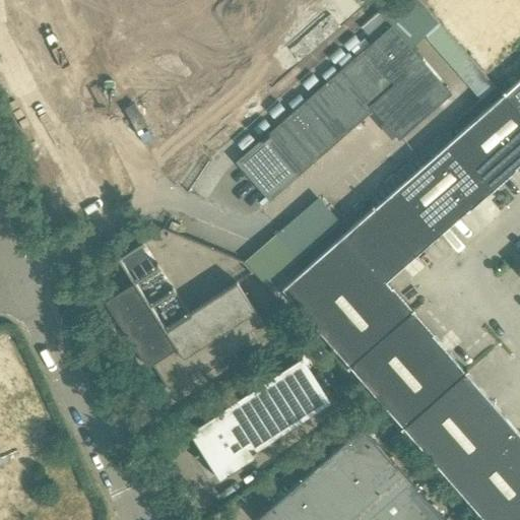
[(426,37),(480,100),(495,87),(417,0),(397,0),(428,35),(426,37)]
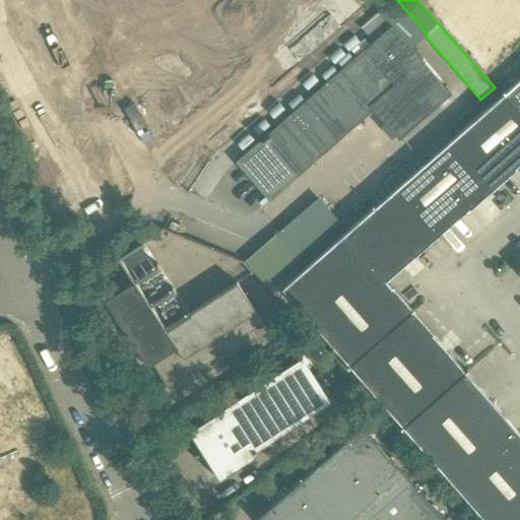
[(519,0),(505,0),(496,8),(519,34),(519,0)]
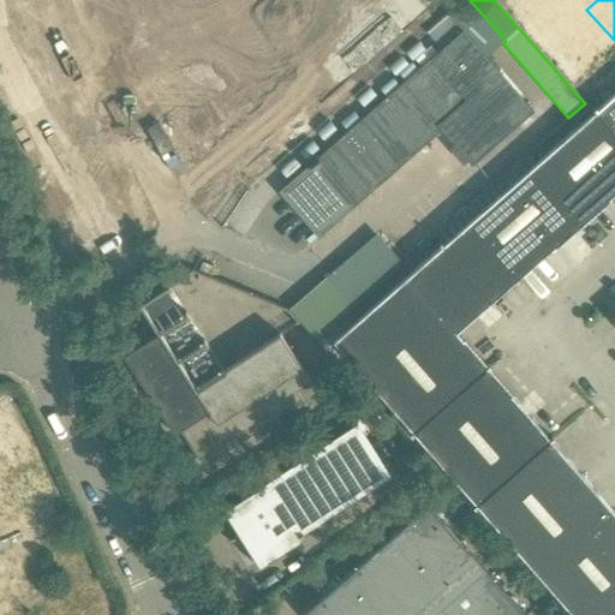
[(614,40),(586,10),(566,28),(611,78),(614,75),(614,40)]
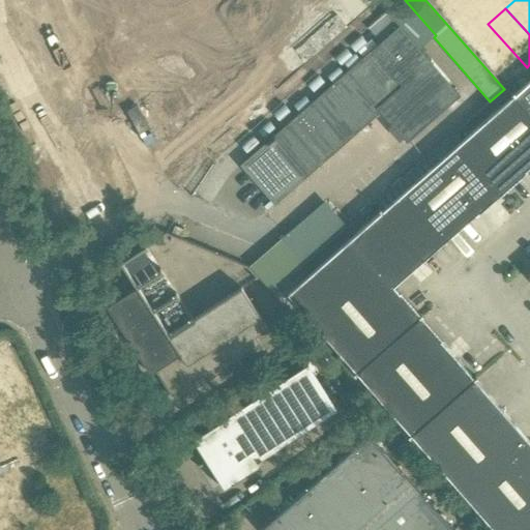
[(441,109),(459,93),(401,27),(402,25),(387,9),(367,27),(383,45),(244,166),(274,200),(380,108),(407,139),(441,109)]
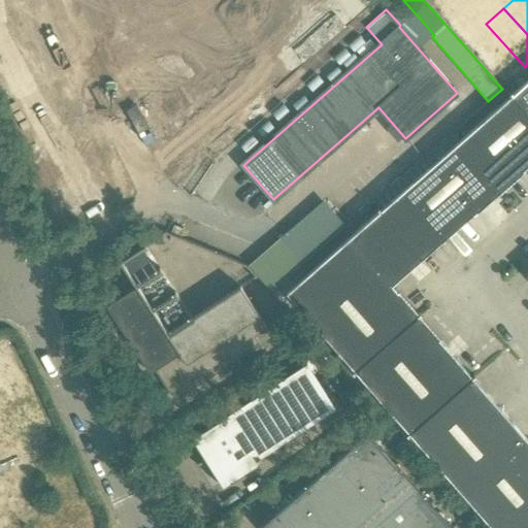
[(486,24),(467,41),(505,85),(525,67),(486,24)]
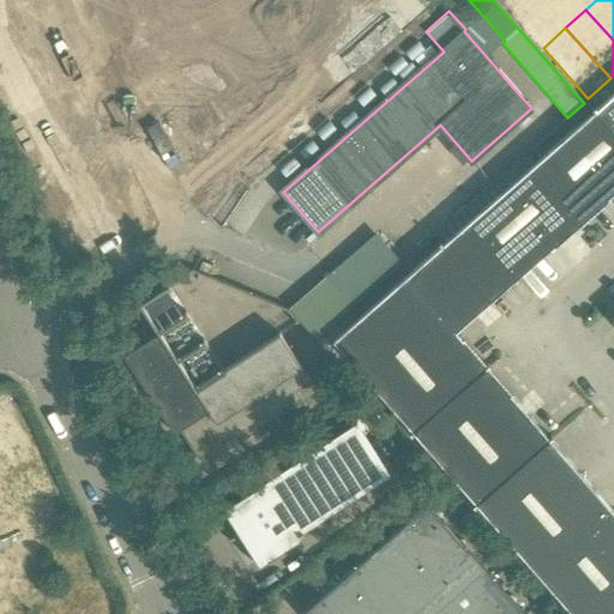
[(613,92),(595,109),(613,131),(613,92)]
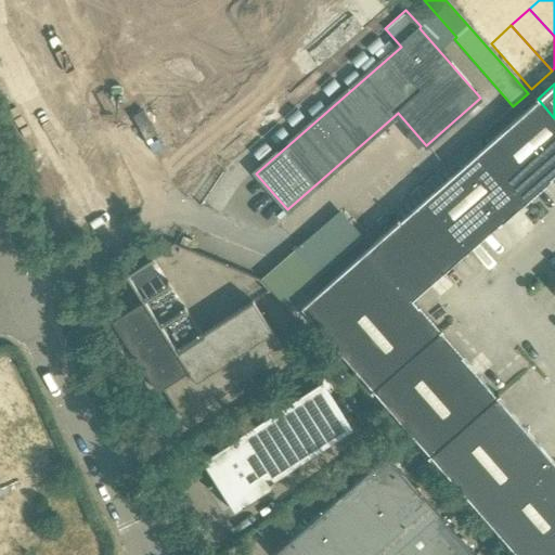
[(480,150),(525,199),(554,172),(554,118),(538,99),(480,150)]
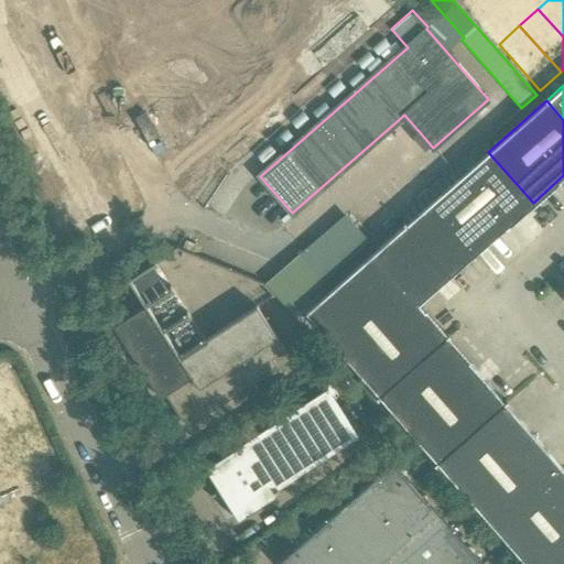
[(449,275),(512,220),(533,203),(488,152),(405,225),(449,275)]
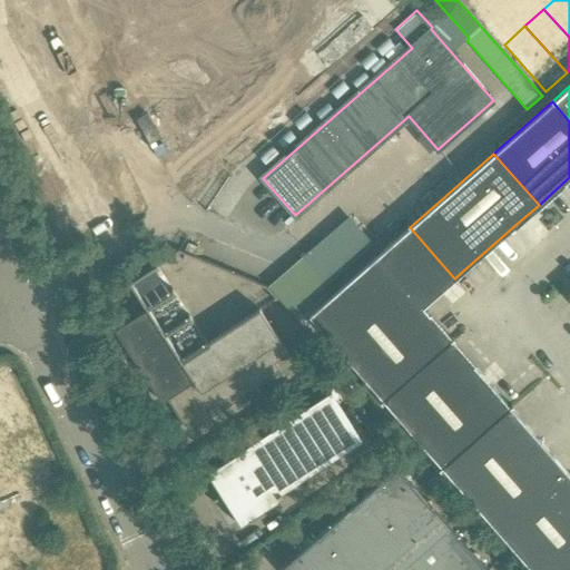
[(383,400),(451,340),(422,307),(454,278),(410,227),(310,315),(383,400)]
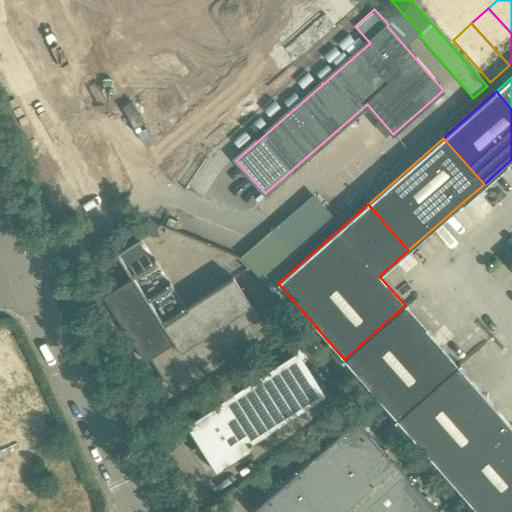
[(133,280),(132,279),(104,297),(146,362),(151,359),(170,388),(187,377),(252,334),(247,326),(260,317),(233,278),(187,309),(161,325),(148,304),(133,280)]
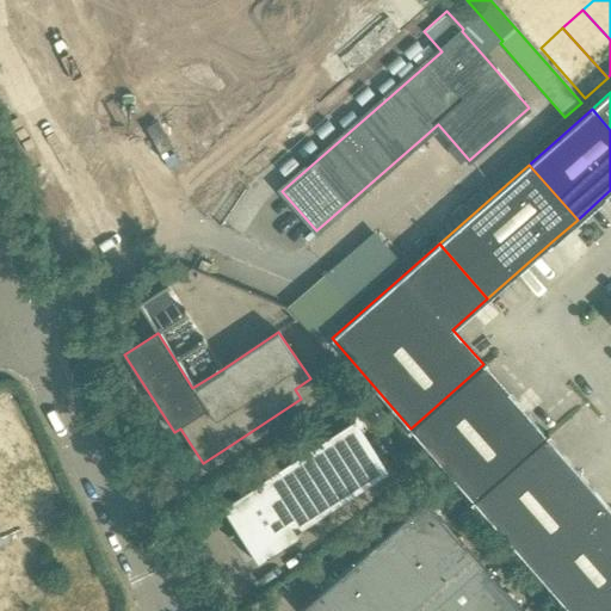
[(474,500),(547,436),(483,364),(411,429),(474,500)]
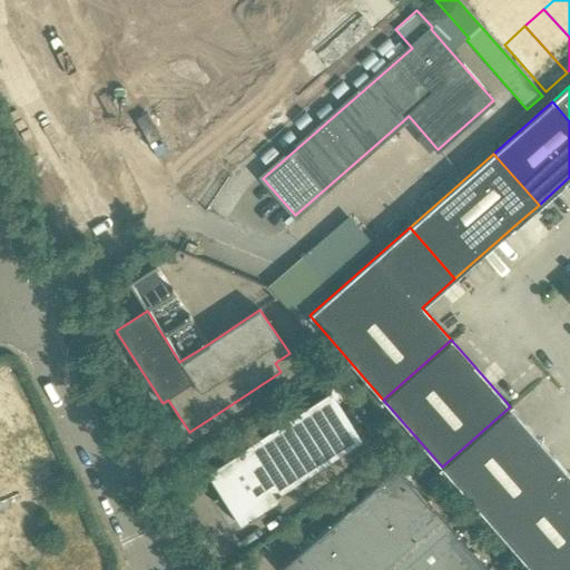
[(241,527),(279,501),(277,498),(282,495),(281,493),(362,439),(332,392),(207,473),(241,527)]
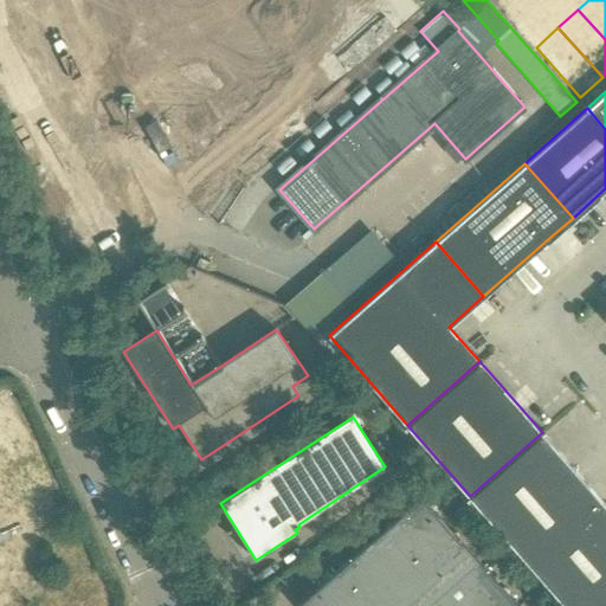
[(532,567),(604,504),(542,432),(470,496),(532,567)]
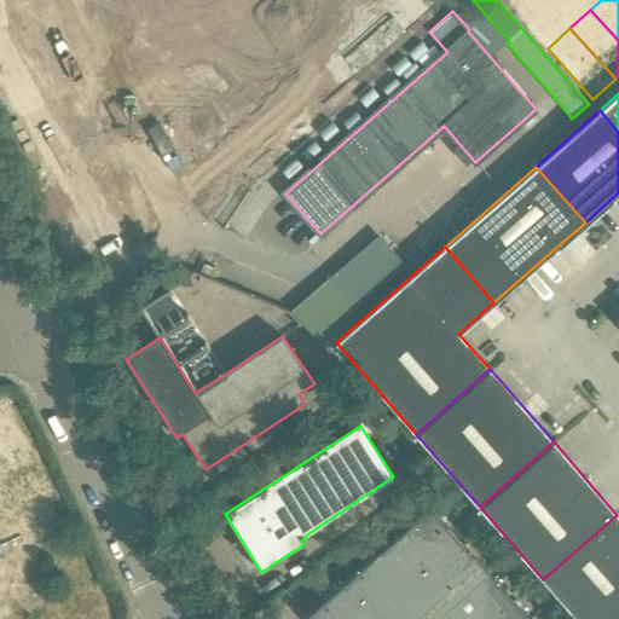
[(0,466),(0,605),(81,567),(27,453),(0,466)]
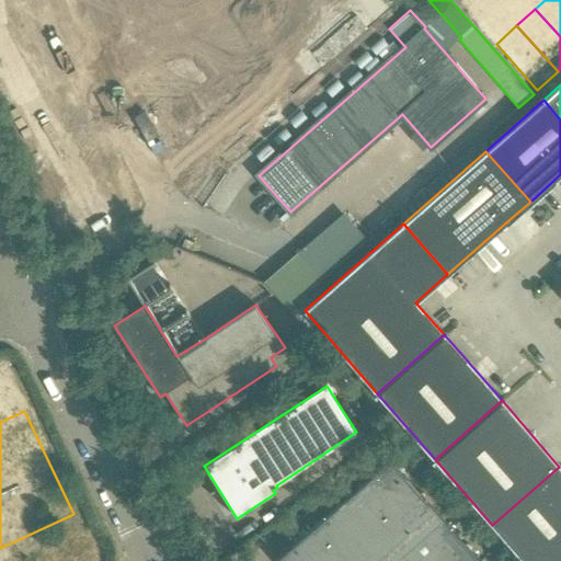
[(276,560),(480,560),(389,458),(275,559),(276,560)]
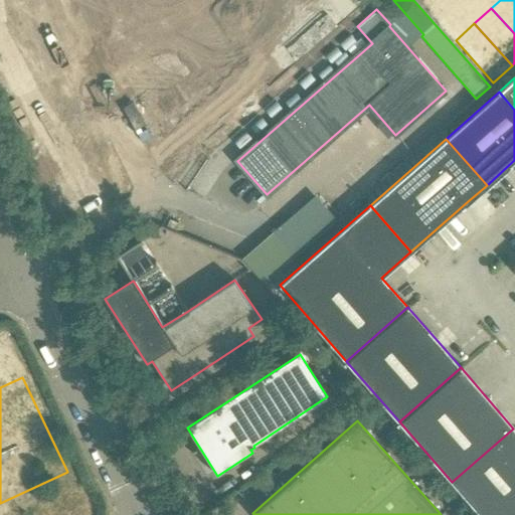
[(480,514),(514,514),(514,430),(513,428),(452,482),(480,514)]
